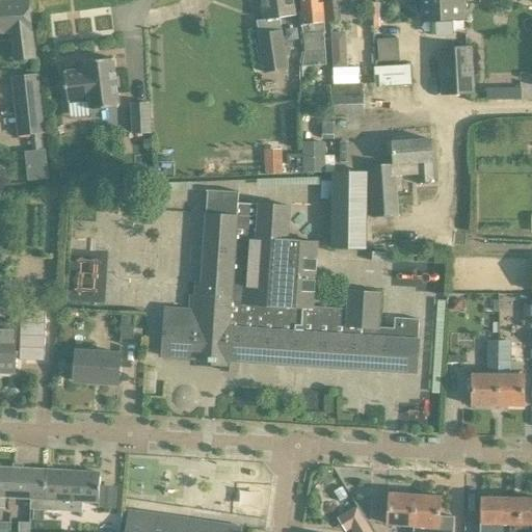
[(288,70),(286,55),(282,30),(276,31),(275,27),(282,26),(280,17),(294,15),(292,0),(261,0),(266,33),(258,34),(264,73),(288,70)]
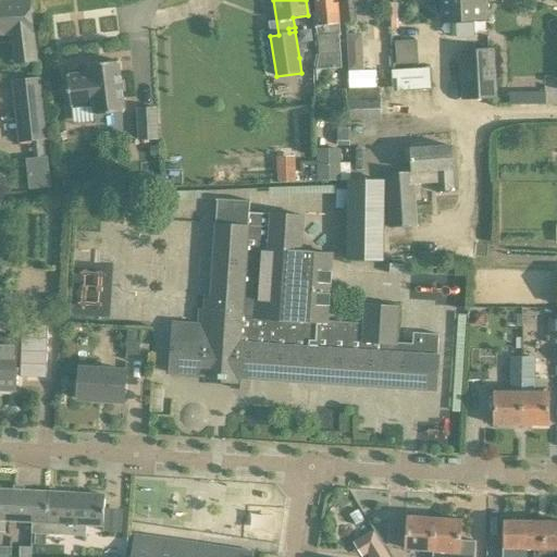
[(314,70),(316,82),(325,81),(325,70),(342,67),(342,61),(338,23),(339,23),(336,0),(314,0),(317,12),(313,13),(318,58),(314,70)]
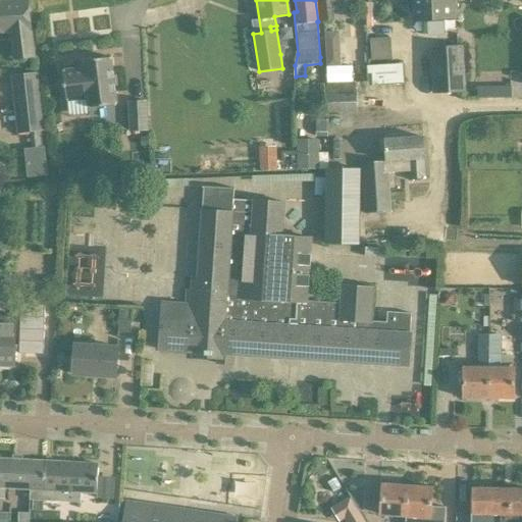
[(319,0),(320,0),(321,0),(323,20),(334,20),(332,0),(319,0)]
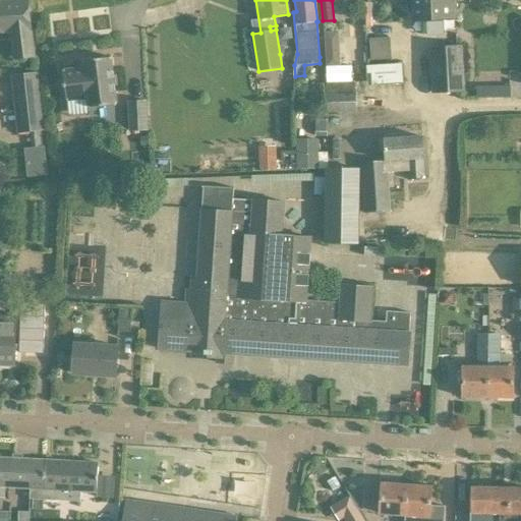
[(454,0),(412,0),(414,22),(426,21),(427,35),(445,34),(444,20),(456,20),(454,0)]
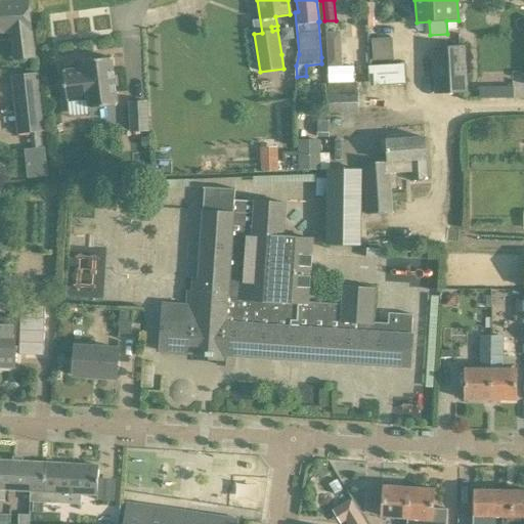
[(13,58),(33,57),(27,2),(0,2),(0,33),(10,33),(13,58)]
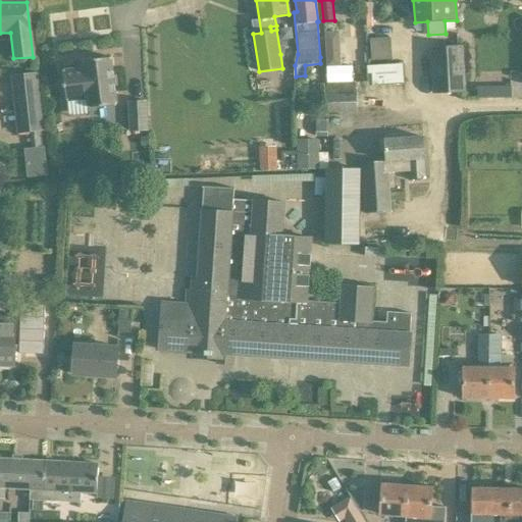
[(394,57),(393,36),(372,37),(373,57),(394,57)]
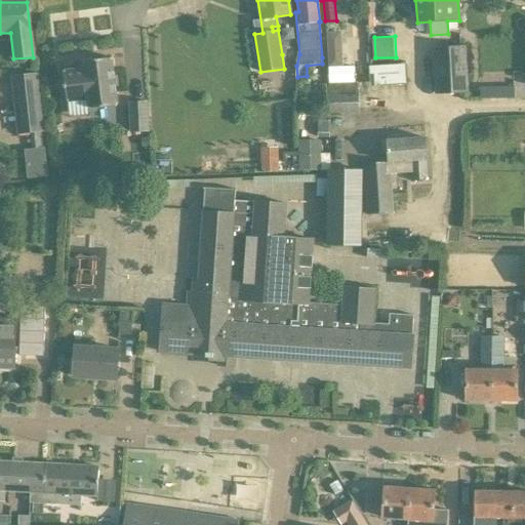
[(437,93),(467,92),(465,46),(435,47),(437,93)]
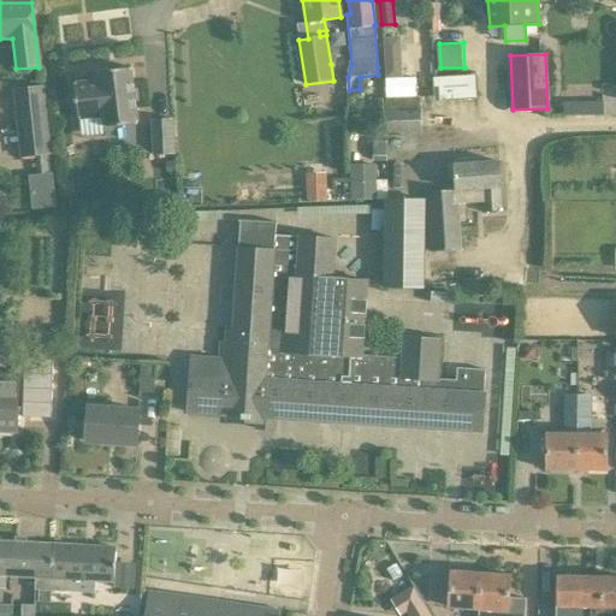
[(402,67),(385,69),(386,80),(403,78),(402,67)]
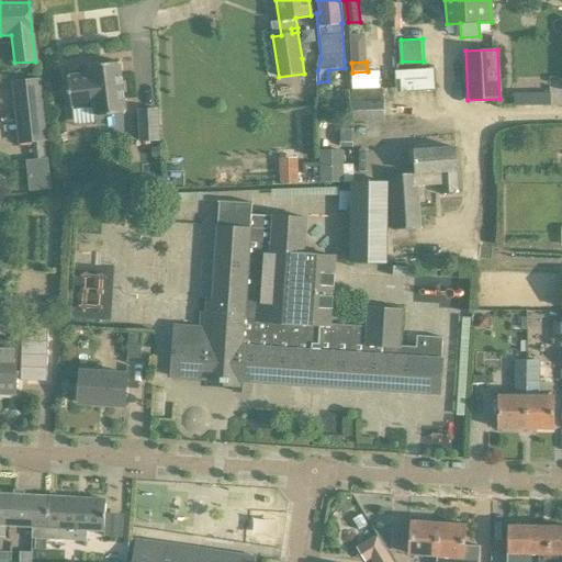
[(125,81),(122,81),(120,63),(89,66),(90,74),(68,76),(71,109),(93,107),(94,116),(125,113),(123,92),(127,92),(125,81)]
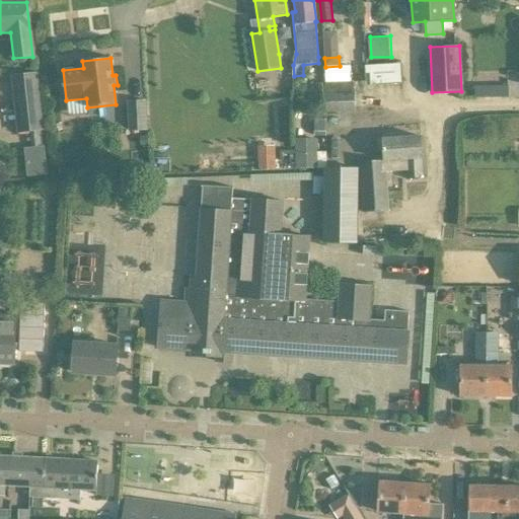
[(44,131),(42,110),(38,71),(11,74),(17,133),(30,132),(31,147),(44,146),(43,131),(44,131)]
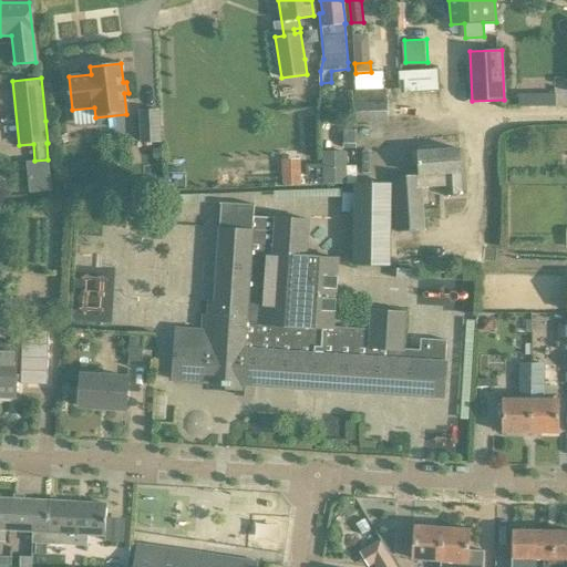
[(354,98),(354,90),(340,90),(341,109),(354,107),(354,98)]
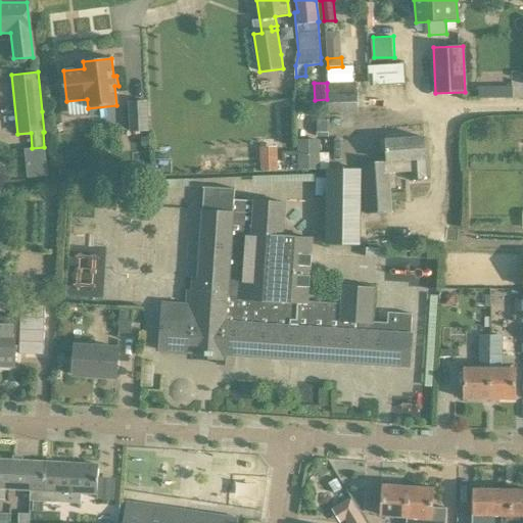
[(513,98),(513,86),(478,86),(478,98),(513,98)]
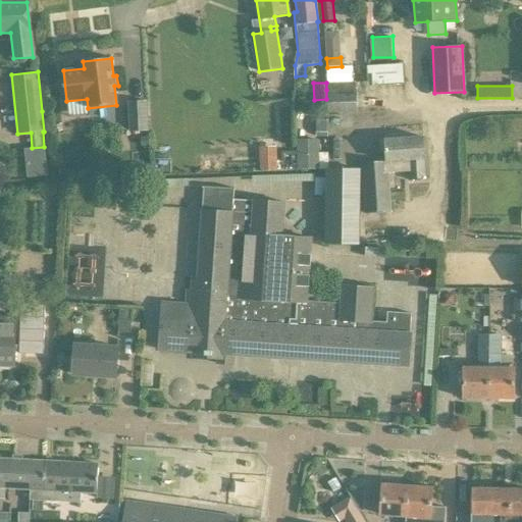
[(357,89),(326,90),(326,99),(327,112),(357,111),(357,89)]
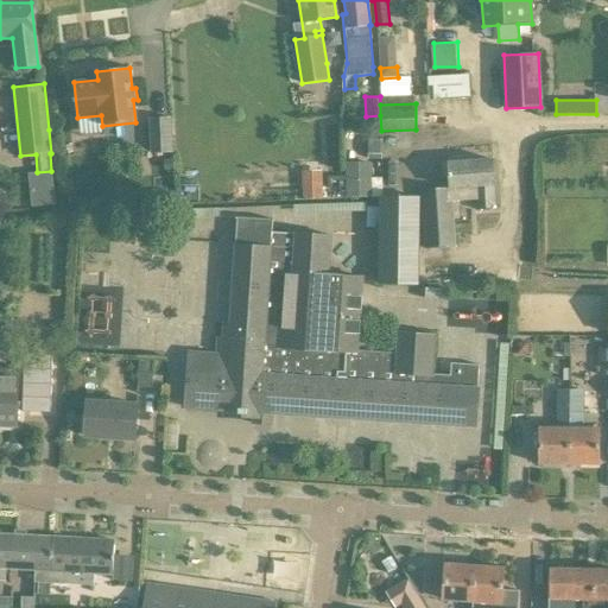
[(171,116),(150,118),(151,153),(173,152),(171,116)]
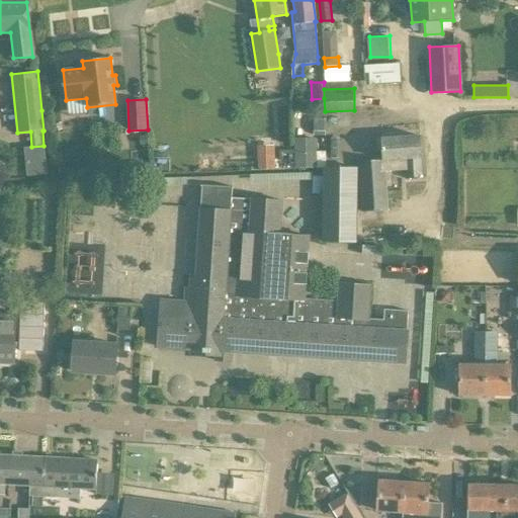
[(387,202),(389,202),(386,170),(405,170),(406,179),(422,178),(420,137),(382,139),(384,161),(360,162),(363,212),(389,210),(387,202)]
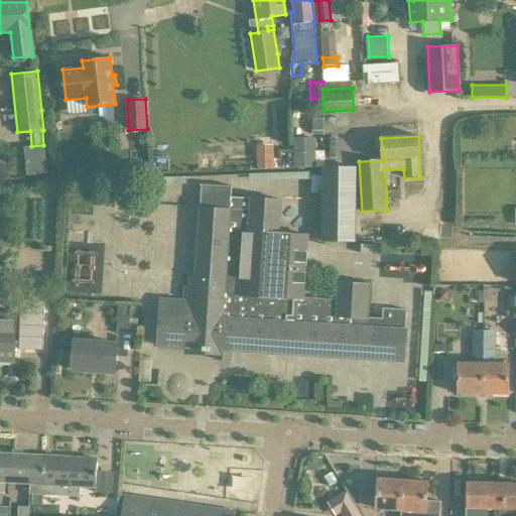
[(314,137),(293,137),(294,166),(325,166),(325,151),(315,151),(314,137)]
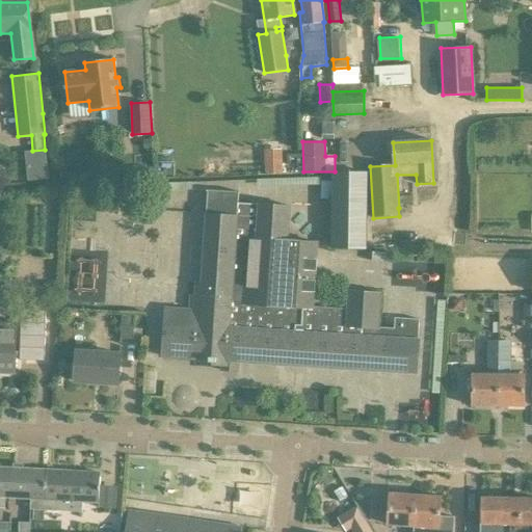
[(282,150),(266,150),(264,150),(265,175),(283,175),(282,150)]
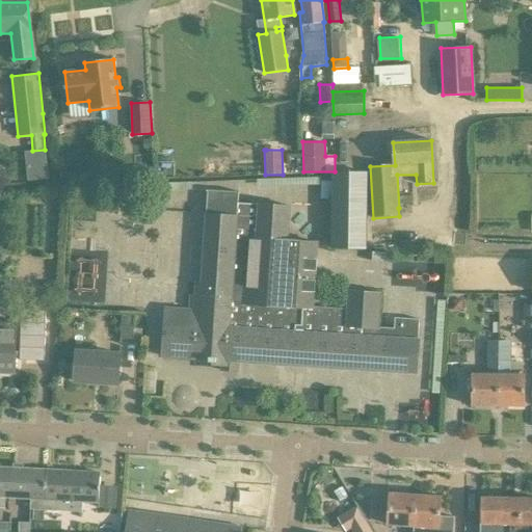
[(333,174),(333,237),(331,247),(366,248),(367,174),(333,174)]
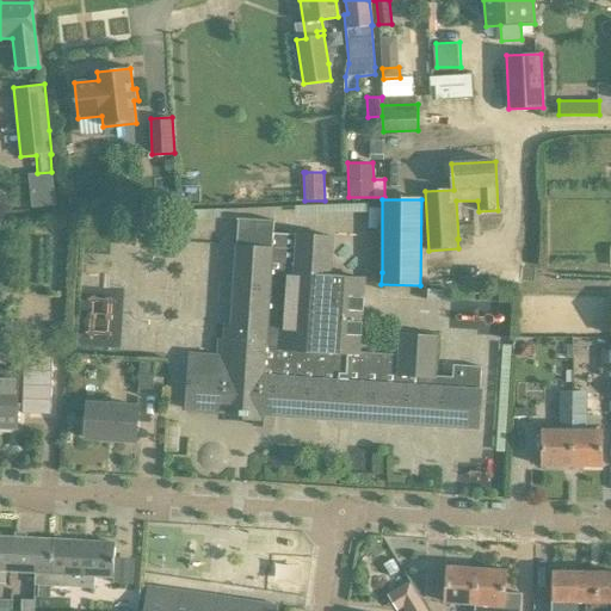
[(190,353),(189,371),(186,409),(226,413),(224,418),(253,420),(253,426),(275,429),(276,415),(439,426),(479,429),(483,368),(481,368),(454,365),(454,377),(434,376),(437,338),(401,335),(400,357),(360,355),(365,279),(331,277),(333,238),(273,234),(275,221),(239,218),(236,247),(230,326),(224,325),(223,340),(218,340),(217,356),(190,353)]
